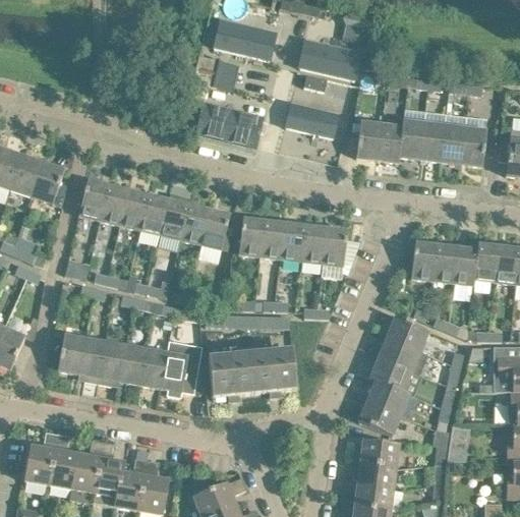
[(279,8),(310,14),(312,6),(281,0),(279,8)]
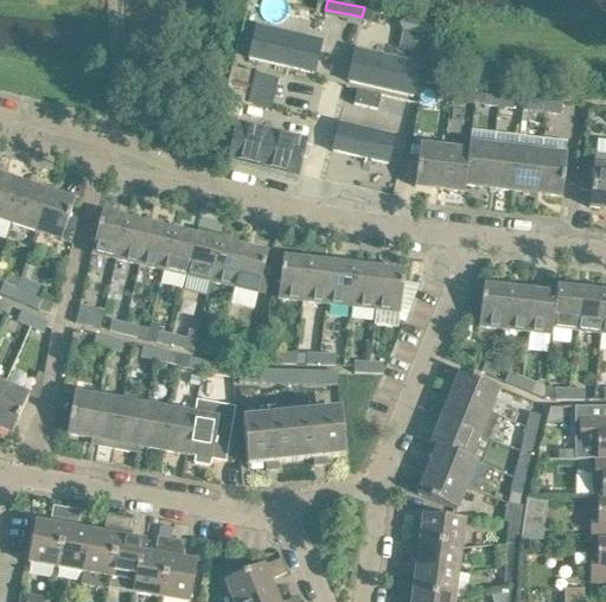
[(407,17),(404,29),(431,34),(433,21),(407,17)]
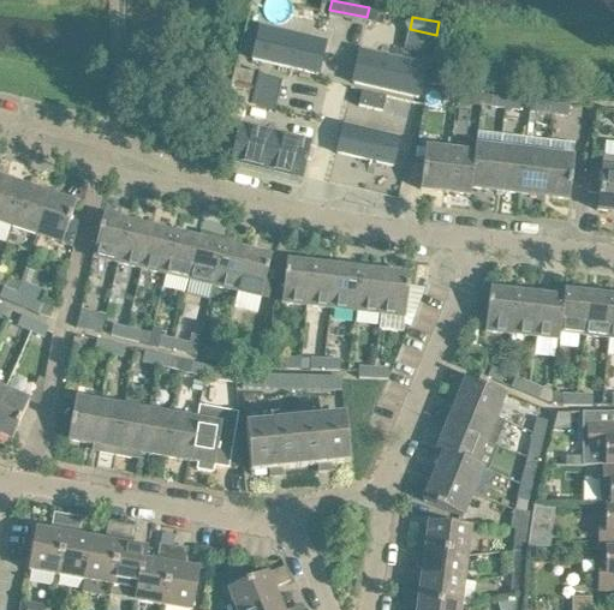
[(261,23),(252,55),(319,71),(321,58),(326,39),(261,23)]
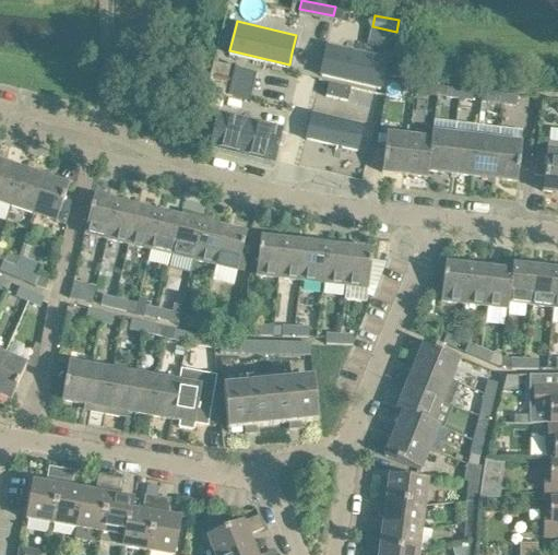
[(328,43),(321,72),(381,86),(388,56),(328,43)]
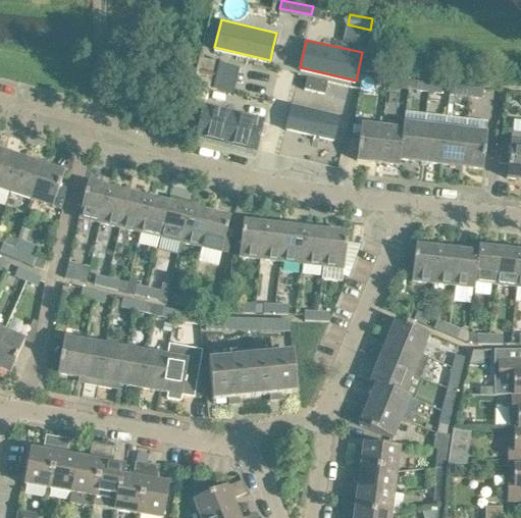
[(203,65),(201,74),(210,76),(208,85),(218,87),(223,62),(214,60),(212,67),(203,65)]
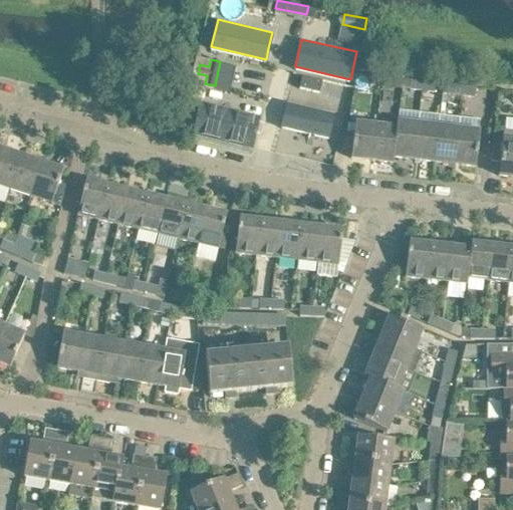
[(382,73),(370,72),(369,81),(381,82),(382,73)]
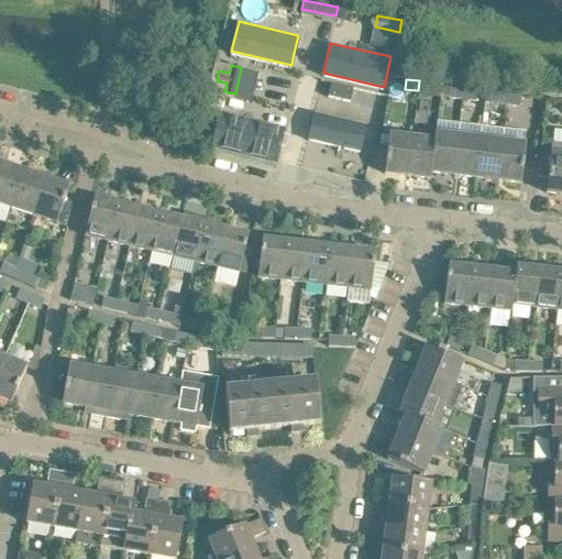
[(332,80),(329,95),(351,99),(354,86),(332,80)]
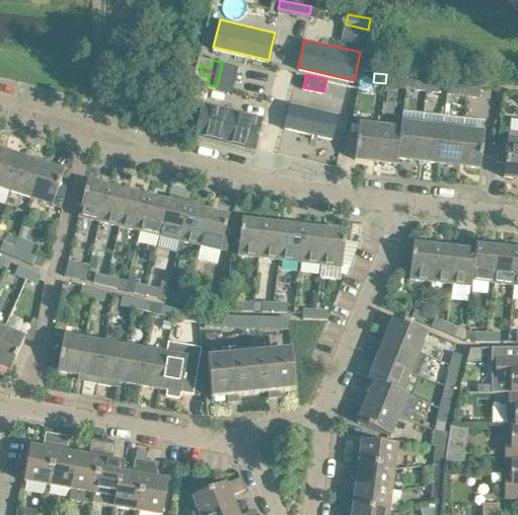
[(386,74),(385,83),(407,86),(408,77),(386,74)]
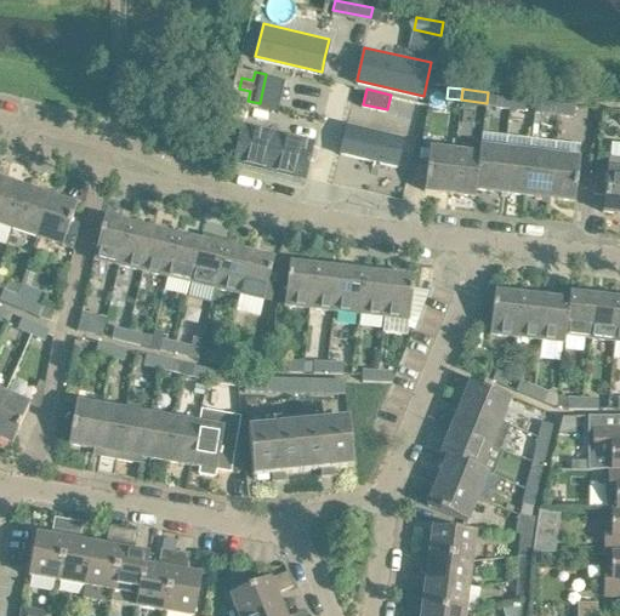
[(538,98),(536,109),(545,109),(561,112),(562,101),(553,100),(555,92),(539,91),(538,98)]
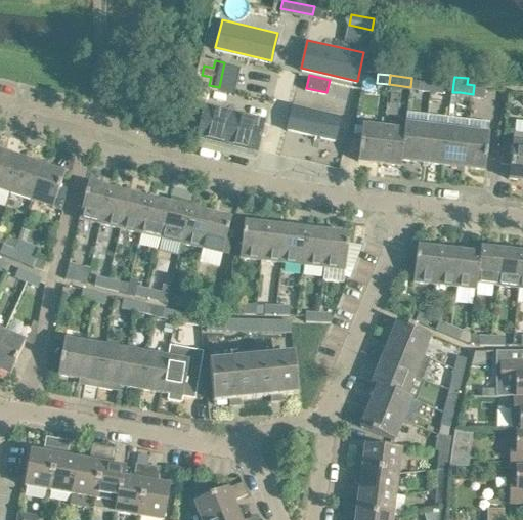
[(432,80),(419,79),(411,78),(410,87),(431,89),(432,80)]
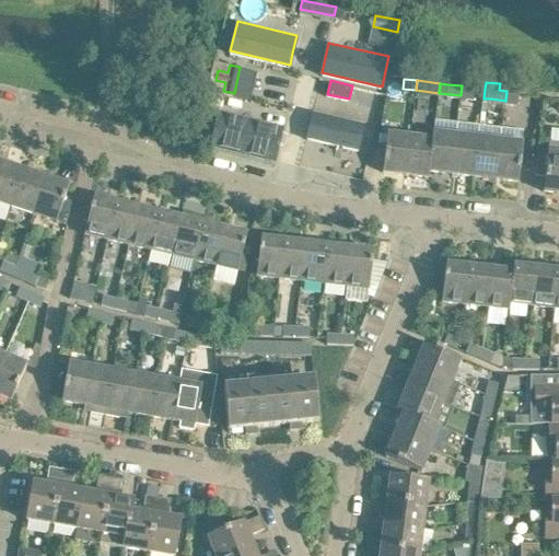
[(461,95),(474,97),(475,88),(462,85),(461,95)]
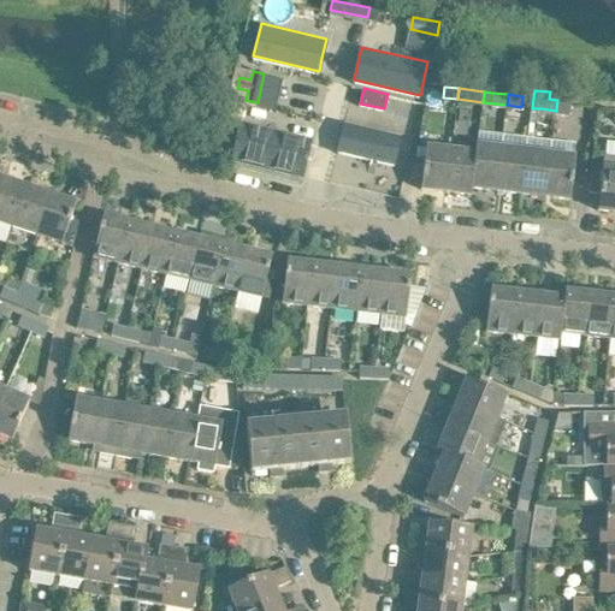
[(556,111),(569,112),(571,101),(557,100),(556,111)]
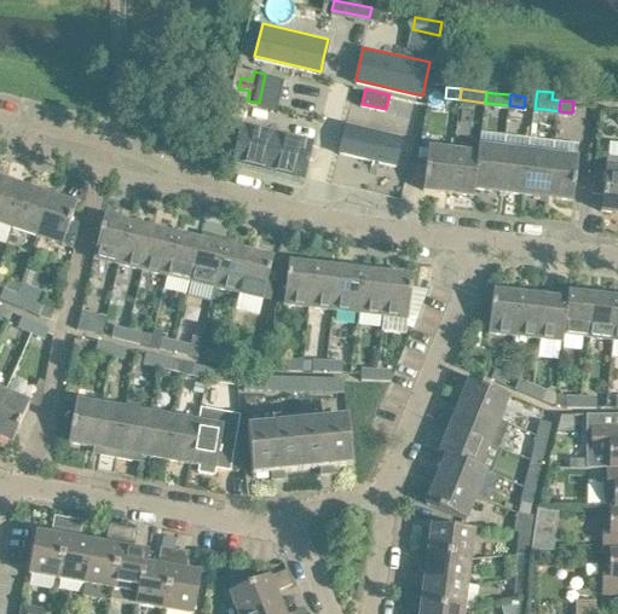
[(238,122),(231,154),(304,172),(311,140),(238,122)]
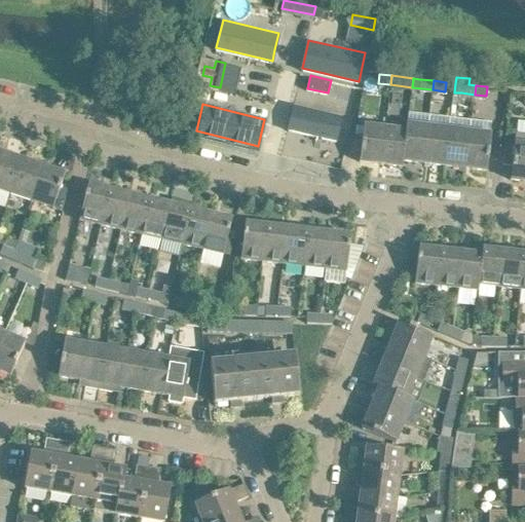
[(294,104),(289,128),(336,139),(342,115),(294,104)]
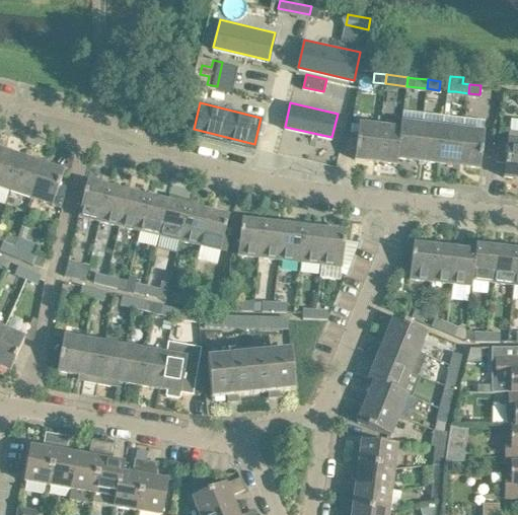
[(397,162),(398,156),(402,120),(401,120),(400,126),(380,124),(376,159),(397,162)]
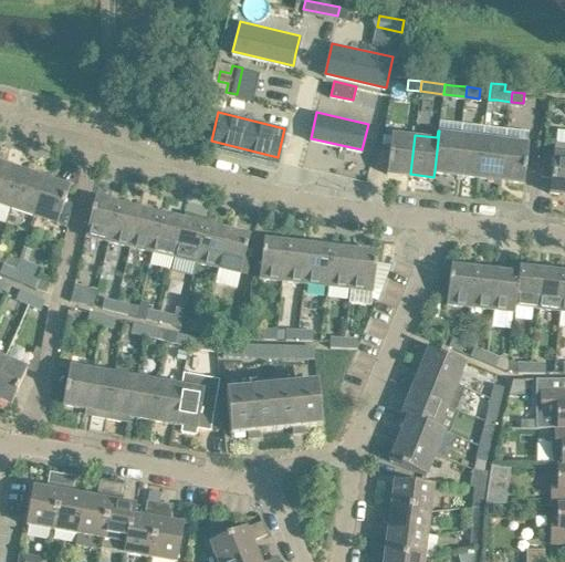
[(435,170),(457,173),(461,133),(439,131),(435,170)]
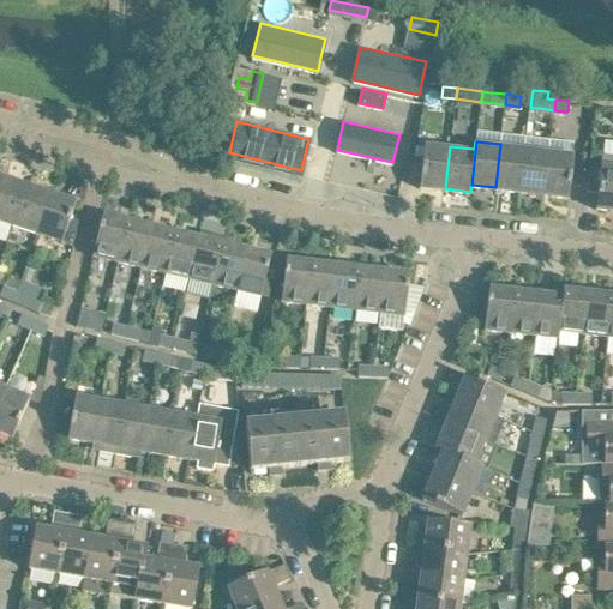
[(445,188),(450,146),(425,143),(425,144),(416,143),(415,152),(424,154),(424,162),(420,186),(445,188)]
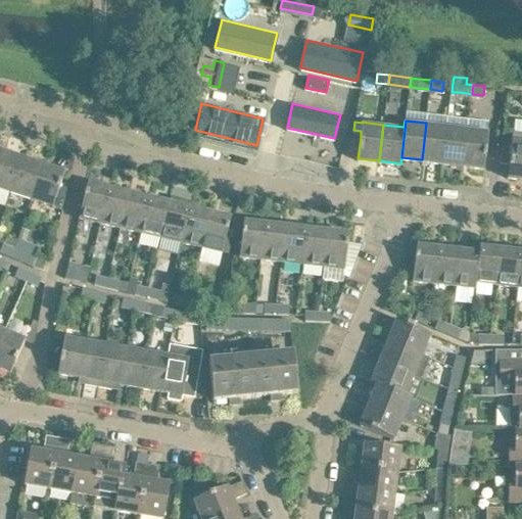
[(422,159),(442,161),(447,126),(426,123),(422,159)]
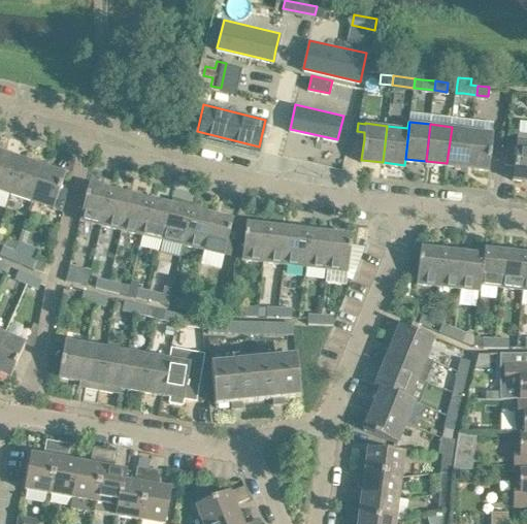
[(447,163),(468,166),(472,129),(452,127),(447,163)]
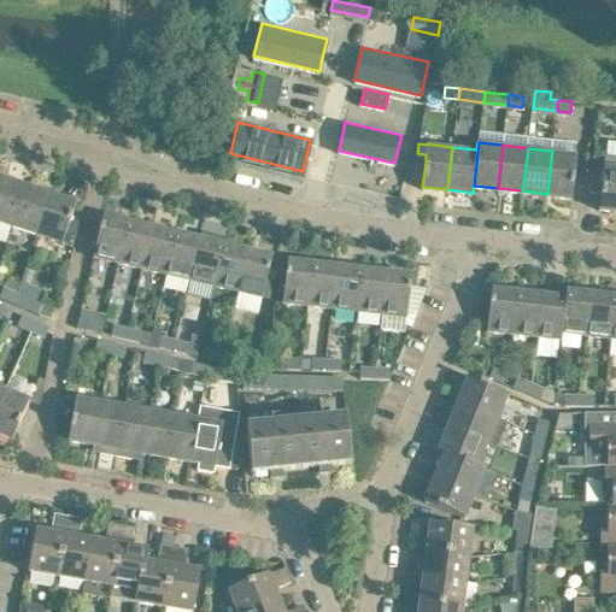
[(547,194),(572,196),(574,172),(576,154),(552,151),(547,194)]
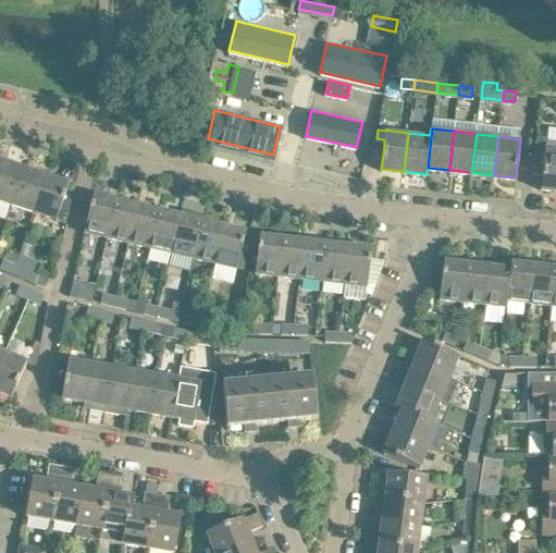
[(543,172),(541,187),(555,188),(555,139),(547,138),(546,138),(545,148),(544,166),(543,172)]
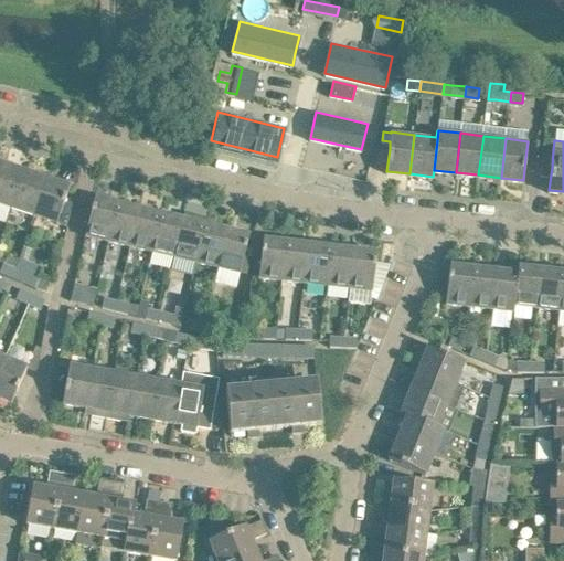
[(0,201),(12,205),(24,169),(1,161),(0,165),(0,201)]
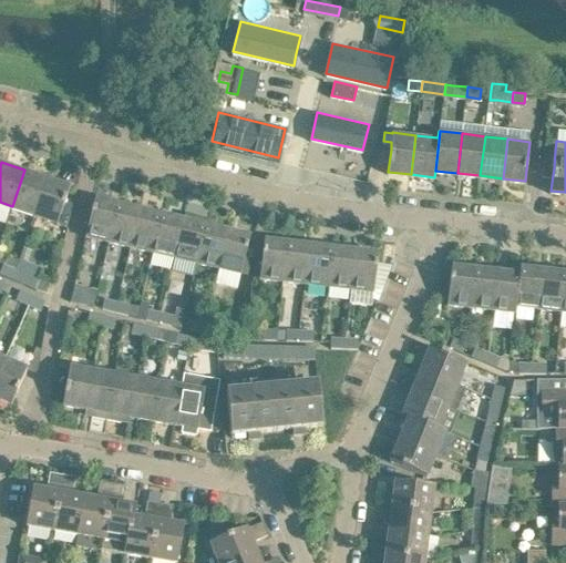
[(12,206),(34,214),(48,177),(24,170),(12,206)]
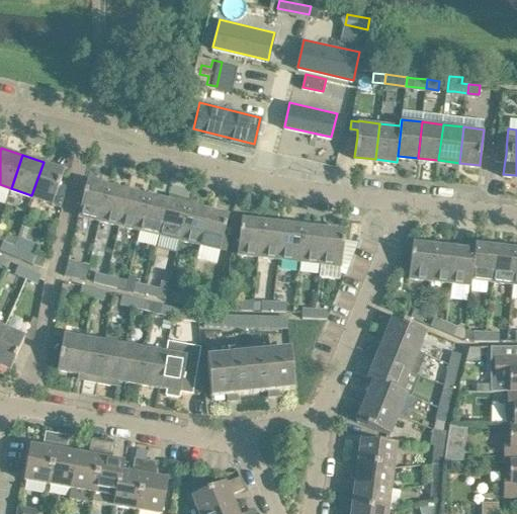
[(44,162),(31,195),(53,202),(61,205),(65,192),(65,191),(68,182),(61,180),(65,169),(44,162)]
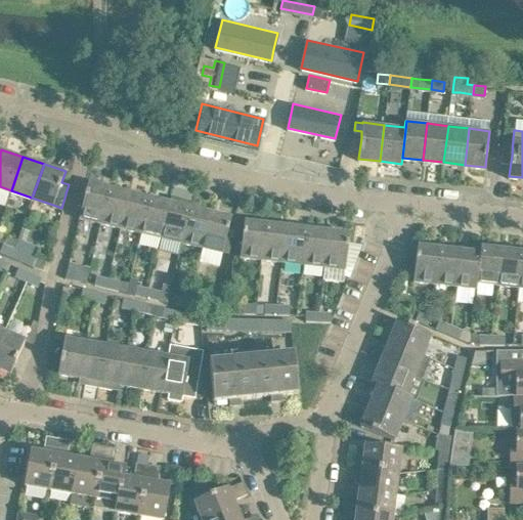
[(80,216),(100,221),(109,186),(88,181),(80,216)]
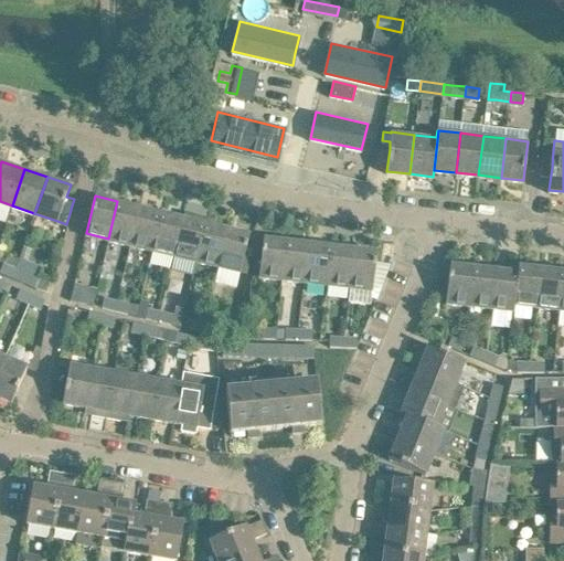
[(130,244),(139,207),(117,201),(108,239),(130,244)]
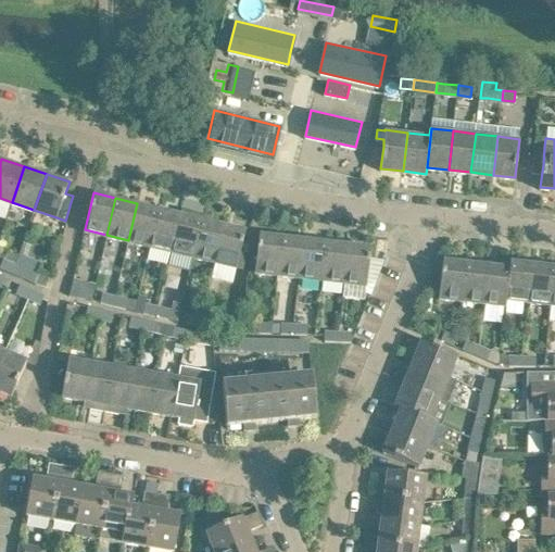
[(159,209),(137,203),(128,240),(150,246),(159,209)]
